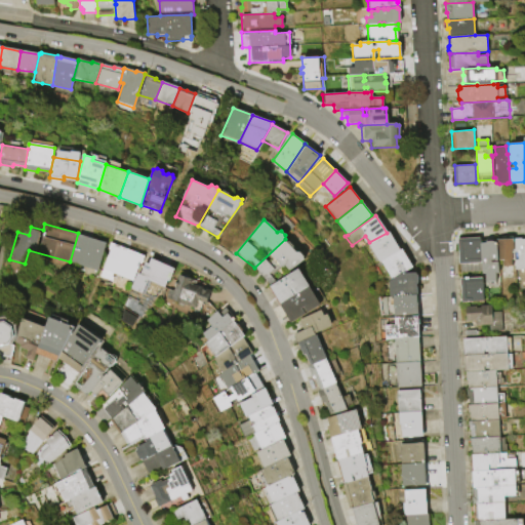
[(380,261),(378,263),(367,244),(369,242),(387,233),(389,231),(400,250),(380,261)]
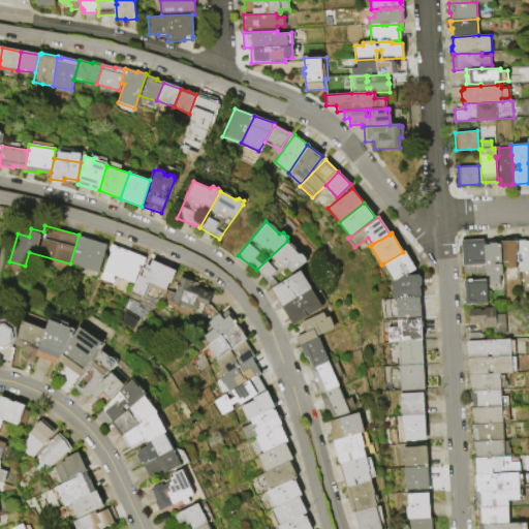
[(79,236),(106,244),(99,271),(70,262),(79,236)]
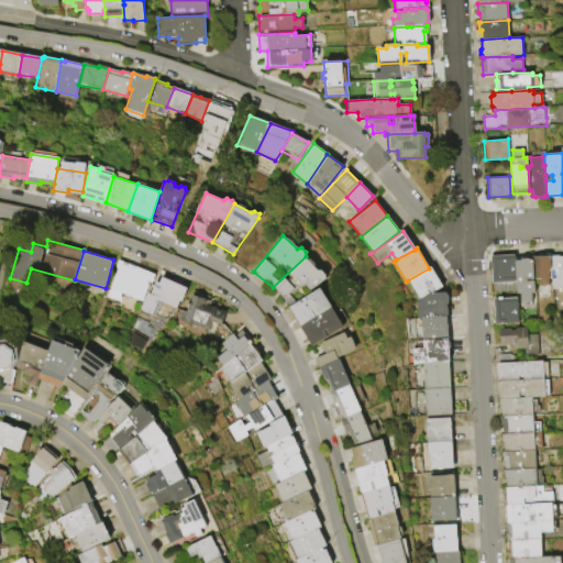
[(492,256),(515,255),(515,258),(516,291),(494,293),(494,284),(493,284),(492,256)]
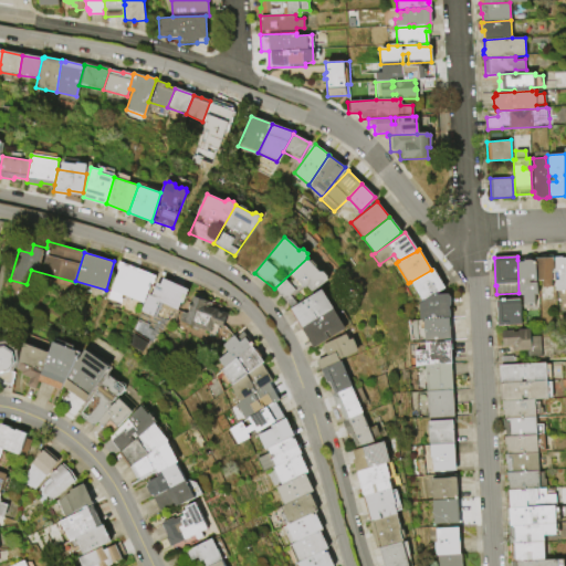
[(274,289),(307,258),(318,271),(323,271),(327,275),(327,281),(311,291),(307,286),(287,304),(274,289)]
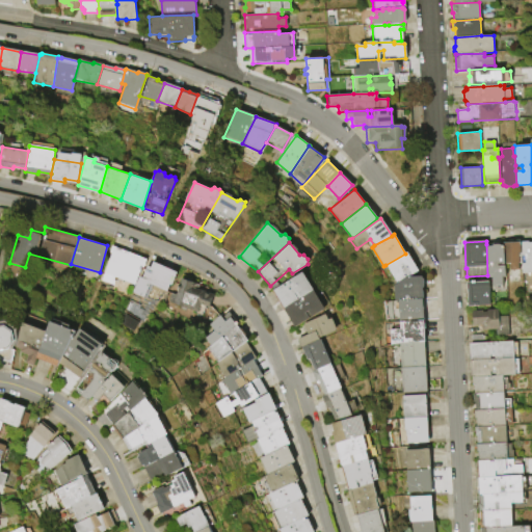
[(487,275),(486,244),(491,244),(494,242),(500,242),(501,243),(503,243),(504,264),(498,264),(498,266),(504,265),(505,276),(502,276),(503,286),(491,286),(491,277),(488,277),(488,275),(487,275)]
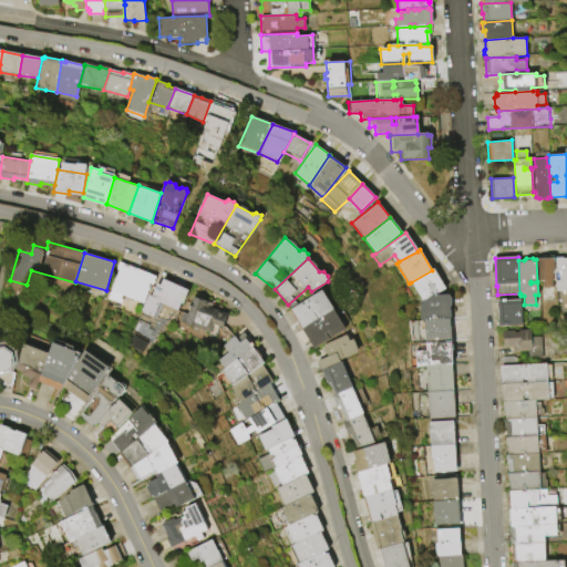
[(537,281),(536,259),(554,258),(555,272),(555,280),(553,280),(553,287),(544,288),(543,281),(537,281)]
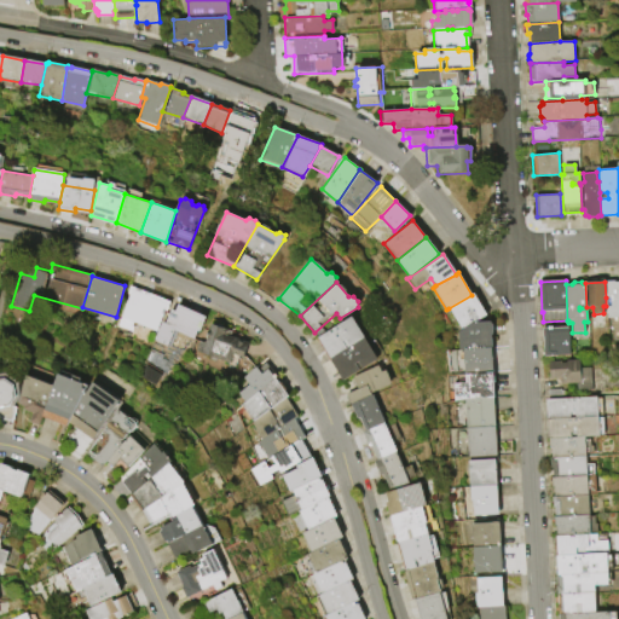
[(605,282),(614,282),(618,282),(618,317),(607,318),(607,307),(611,307),(611,298),(606,298),(605,282)]
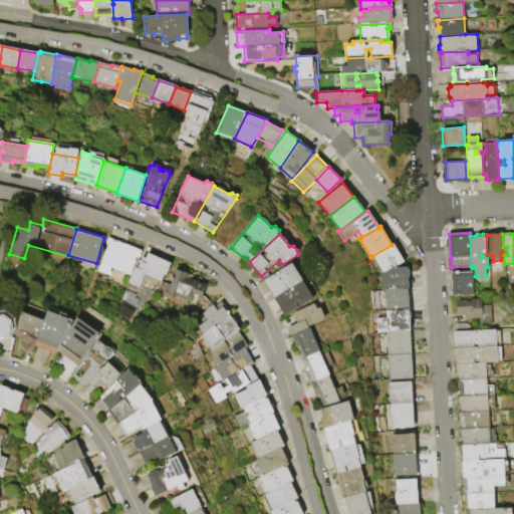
[(97,270),(106,245),(105,244),(108,237),(140,249),(135,263),(133,262),(124,281),(97,270)]
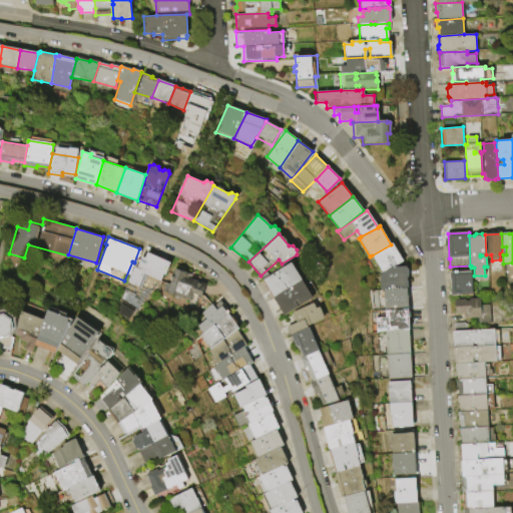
[(395,266),(382,273),(372,255),(391,244),(392,243),(403,261),(395,266)]
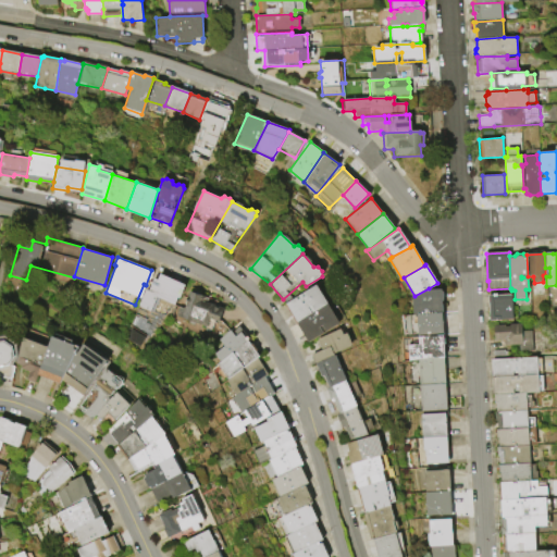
[(146,291),(148,292),(153,277),(159,280),(161,275),(183,284),(174,306),(157,299),(151,313),(139,308),(146,291)]
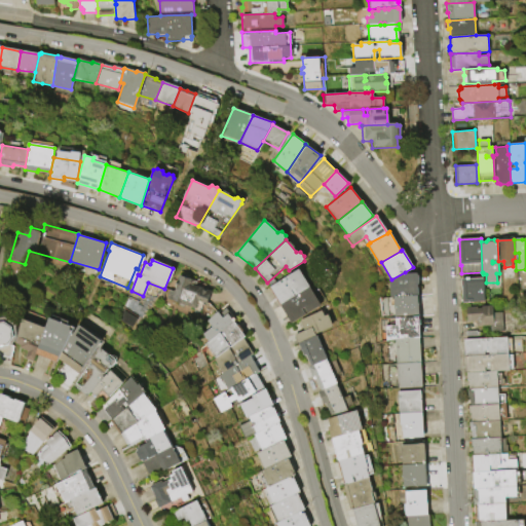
[(283,305),(270,287),(299,268),(310,287),(283,305)]
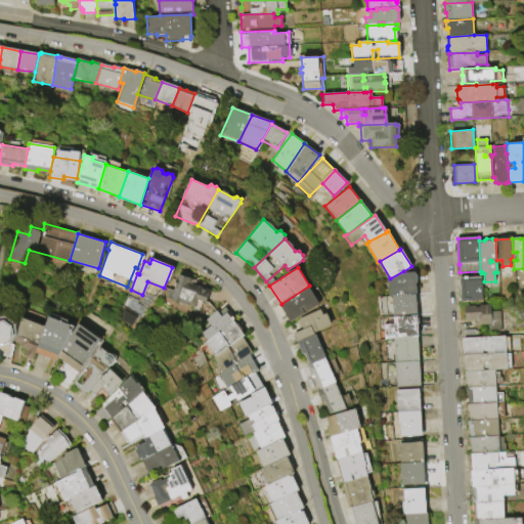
[(416,294),(392,295),(387,295),(387,280),(390,278),(403,271),(404,272),(415,272),(416,272),(417,274),(417,281),(416,282),(416,294)]
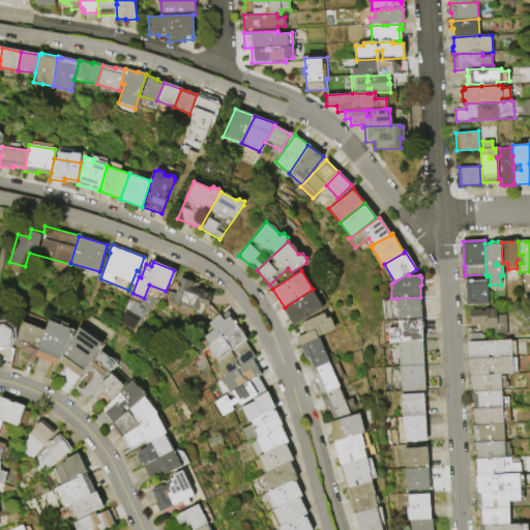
[(179,278),(198,284),(197,289),(212,293),(208,305),(204,306),(202,313),(172,302),(168,300),(170,292),(175,293),(179,278)]
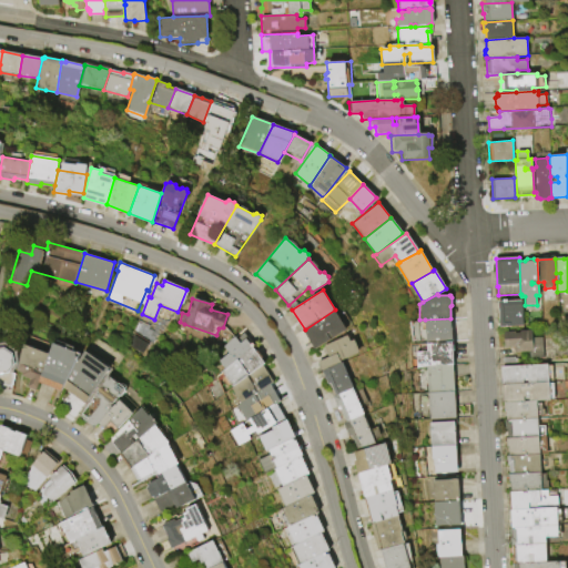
[(497,301),(520,301),(523,326),(498,327),(497,301)]
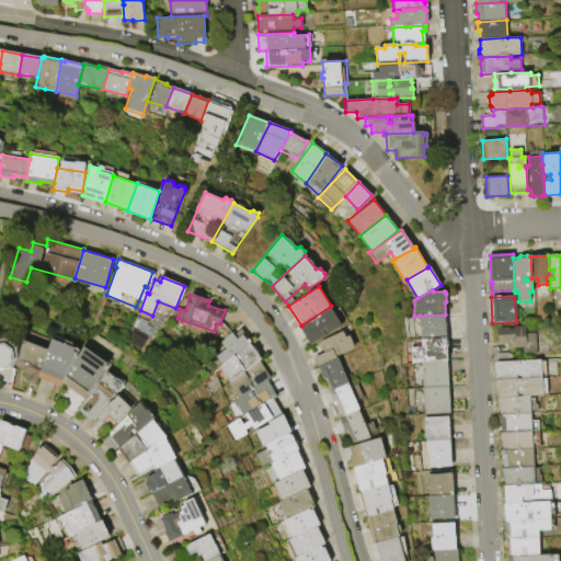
[(310,345),(301,325),(331,306),(343,325),(310,345)]
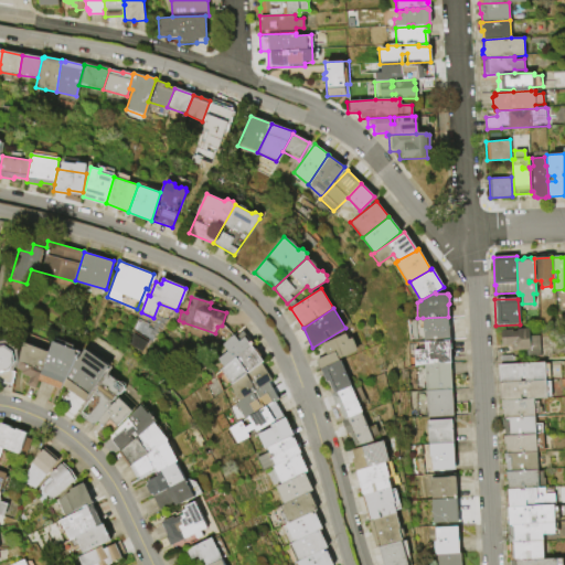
[(449,340),(423,341),(423,318),(448,317),(449,340)]
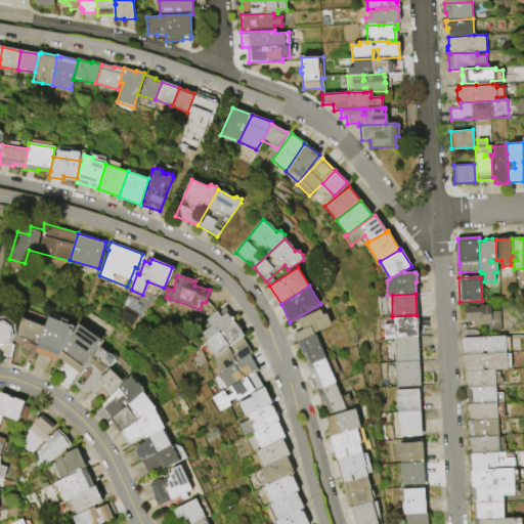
[(464,307),(490,305),(490,312),(498,312),(499,332),(488,332),(488,324),(474,325),(474,320),(465,320),(464,307)]
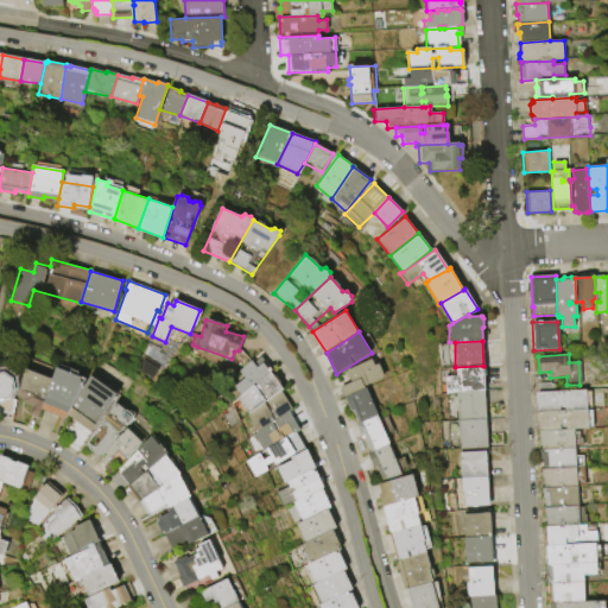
[(344,397),(341,387),(352,382),(347,371),(372,359),(375,366),(379,363),(384,377),(385,379),(366,387),(344,397)]
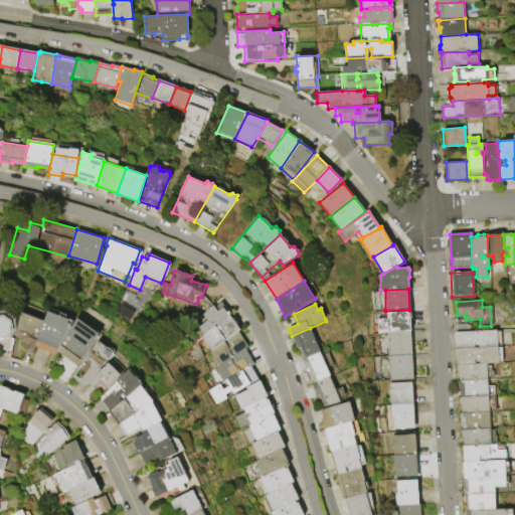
[(203,335),(198,328),(206,320),(202,315),(212,306),(218,311),(223,307),(228,315),(203,335)]
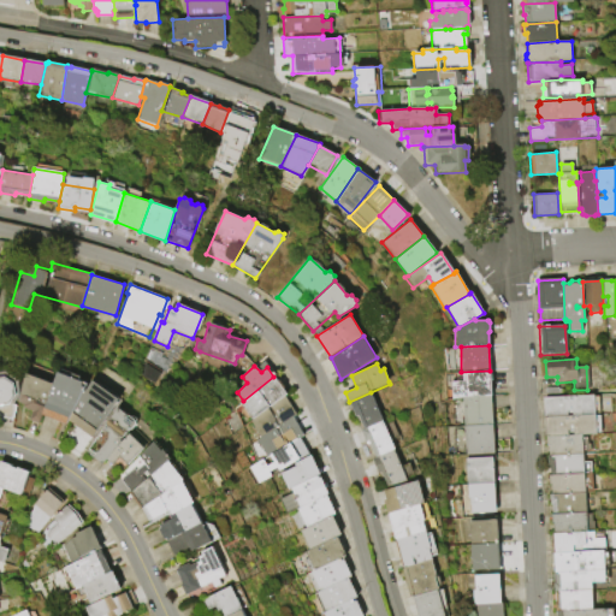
[(491,396),(462,397),(450,397),(449,381),(462,380),(461,372),(490,371),(491,396)]
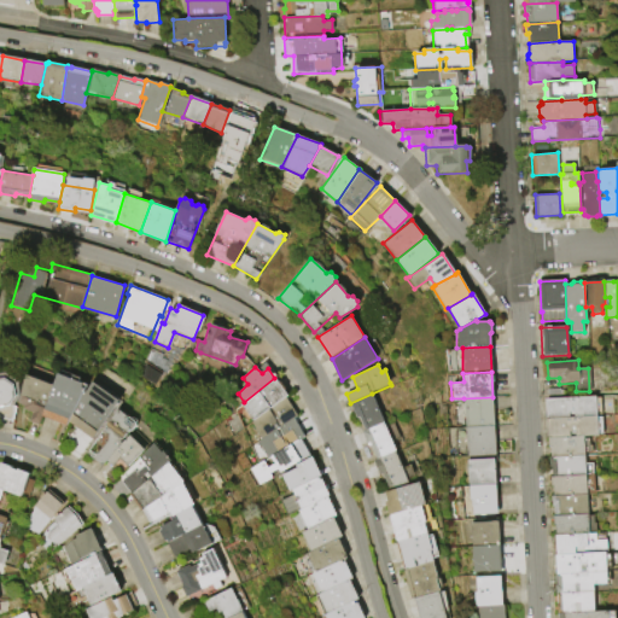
[(0,373),(5,373),(18,382),(13,407),(17,407),(13,423),(0,418),(0,373)]
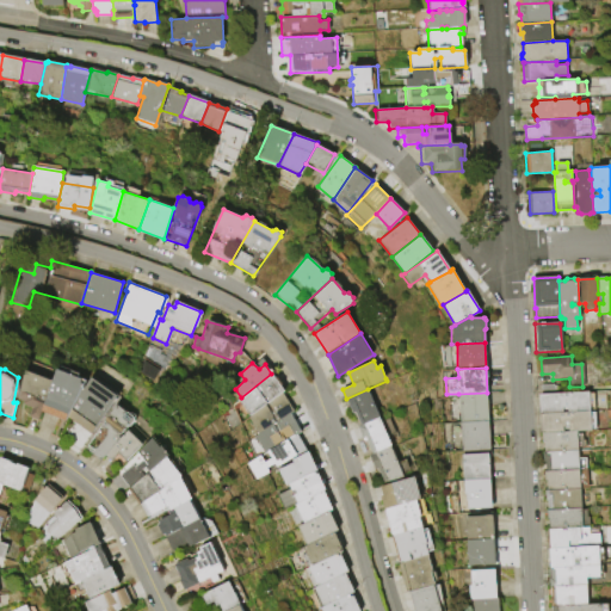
[(57,370),(86,381),(68,417),(67,420),(42,409),(53,381),(57,370)]
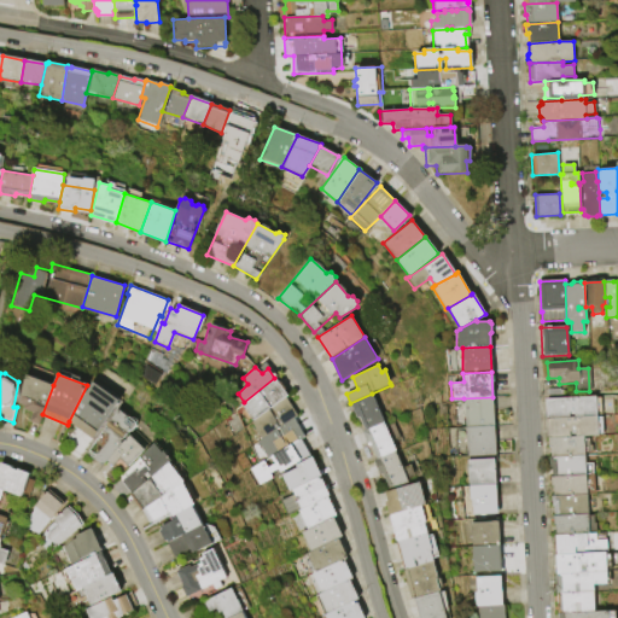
[(25,375),(53,385),(42,414),(39,425),(28,421),(31,413),(22,409),(23,406),(17,404),(25,375)]
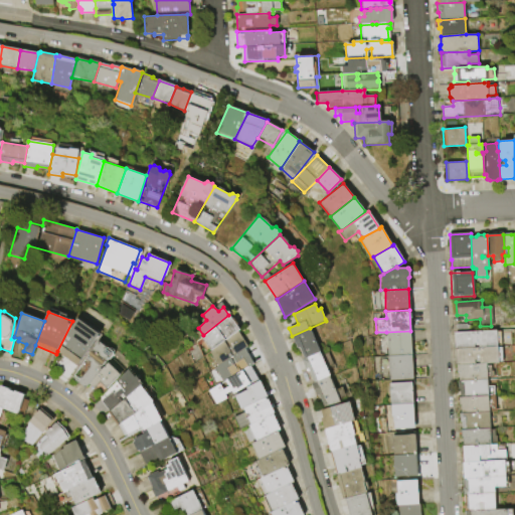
[(228,315),(239,329),(237,331),(210,351),(200,337),(203,335),(228,315)]
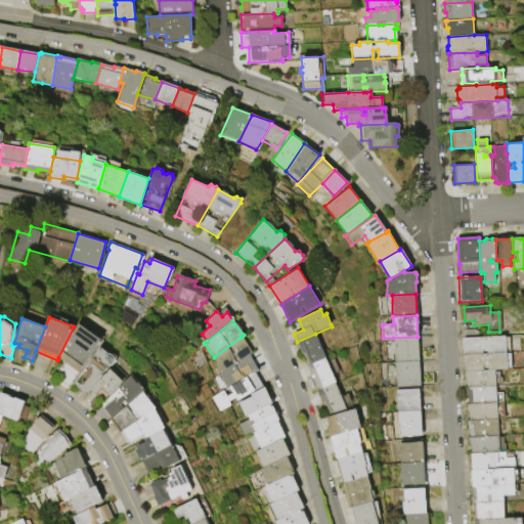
[(79,370),(58,357),(79,323),(100,339),(79,370)]
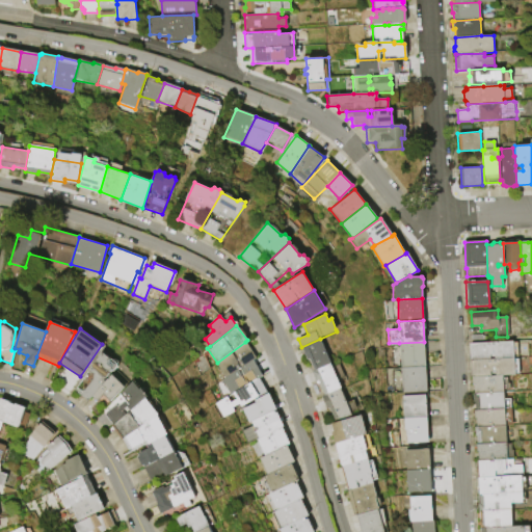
[(472,344),(472,336),(482,335),(483,343),(472,344)]
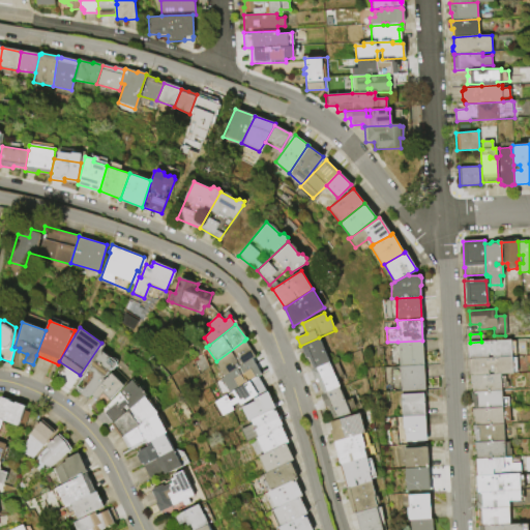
[(300,346),(319,337),(329,361),(312,370),(300,346)]
